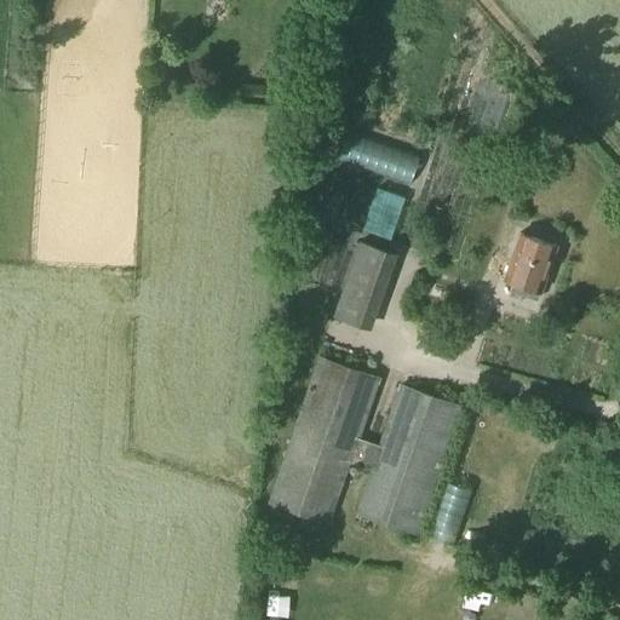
[(375,218),(390,181),(369,173),(355,211),(375,218)]
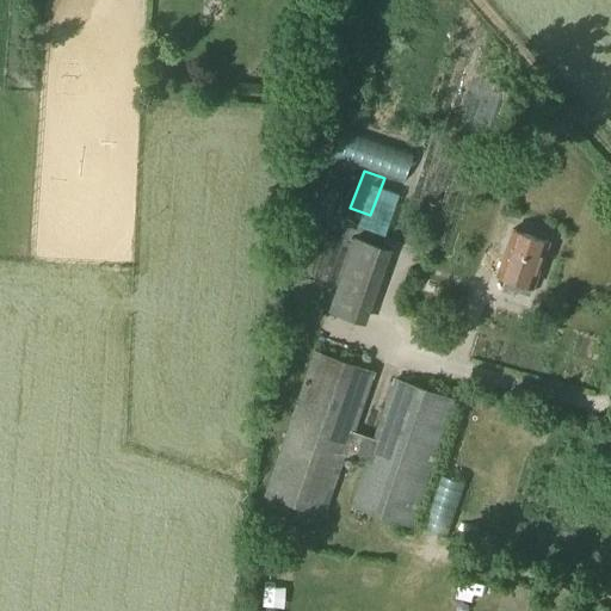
[(508,232),(495,278),(506,281),(504,289),(529,296),(531,289),(532,289),(545,242),(508,232)]
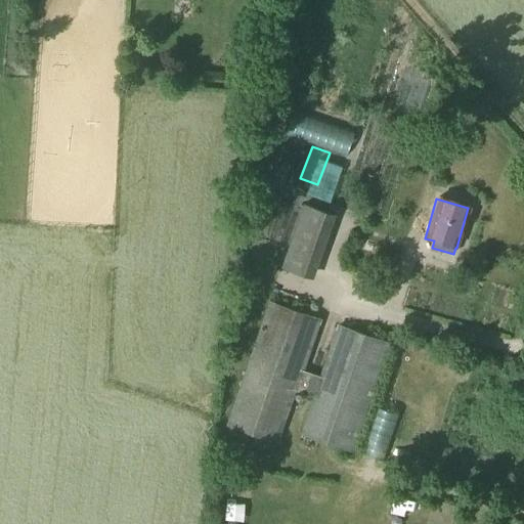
[(303,204),(281,266),(309,275),(331,213),(303,204)]
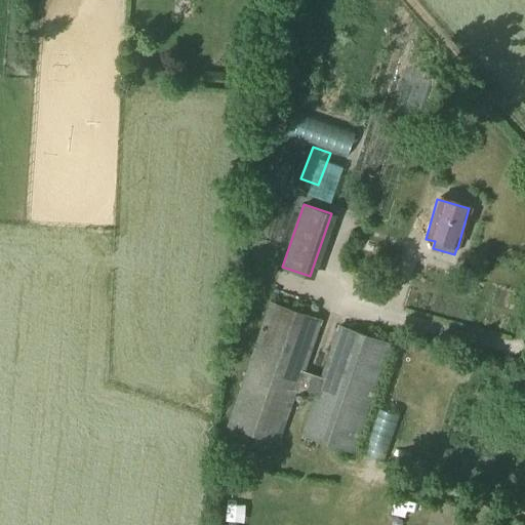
[(269,300),(226,426),(279,444),(296,392),(304,370),(322,319),(269,300)]
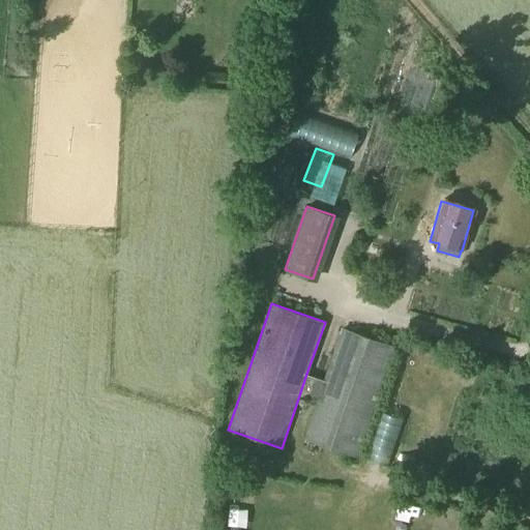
[(341,327),(322,380),(315,401),(302,439),(356,458),(394,346),(341,327)]
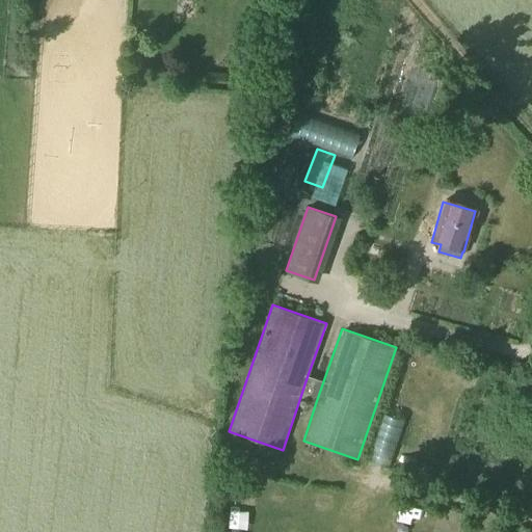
[(308,375),(300,397),(316,402),(323,381),(308,375)]
